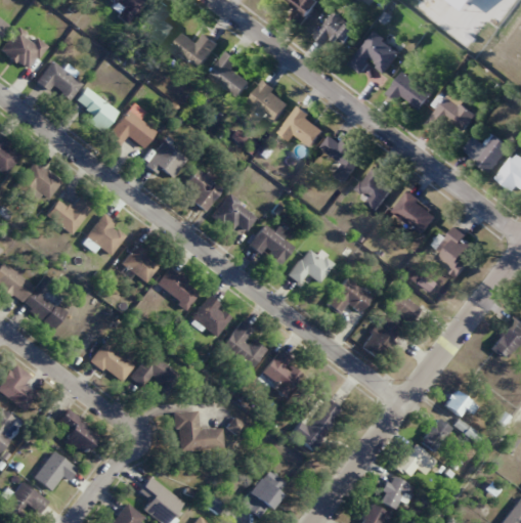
[(130,23),(146,1),(145,0),(116,0),(126,7),(120,15),(130,23)]
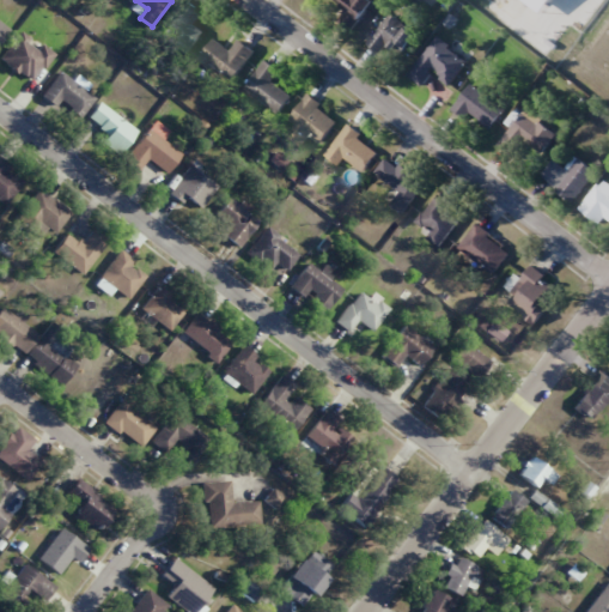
[(206,31),(196,23),(206,10),(193,0),(190,0),(165,34),(190,53),(206,31)]
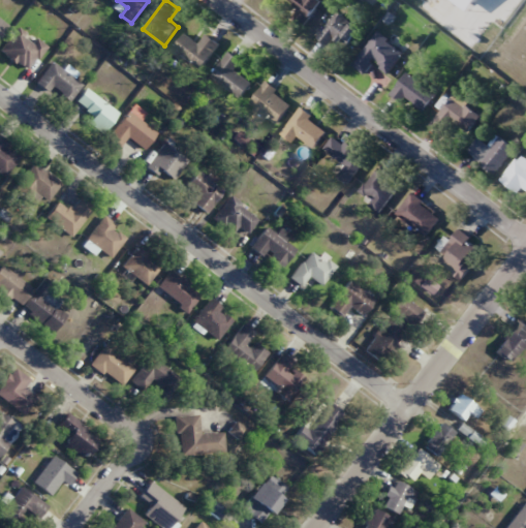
[(288,0),(283,7),(304,26),(326,2),(322,0),(288,0)]
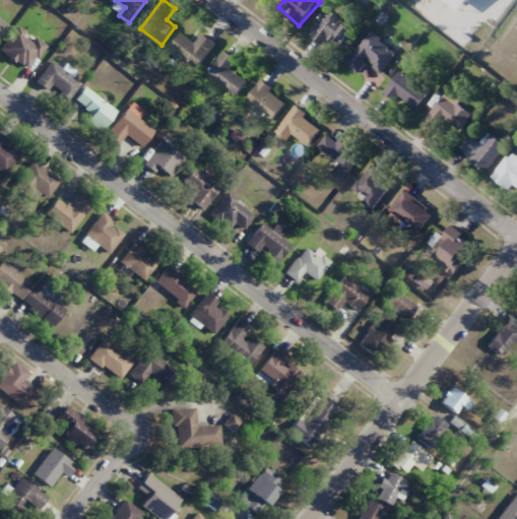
[(357,28),(333,10),(313,37),(324,45),(331,36),(344,45),(357,28)]
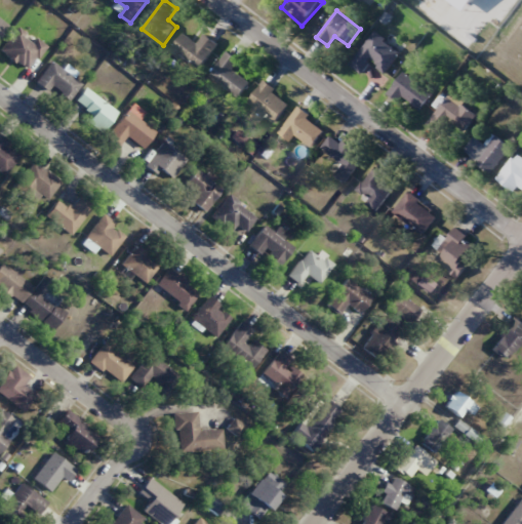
[(0,37),(10,25),(0,15),(0,37)]
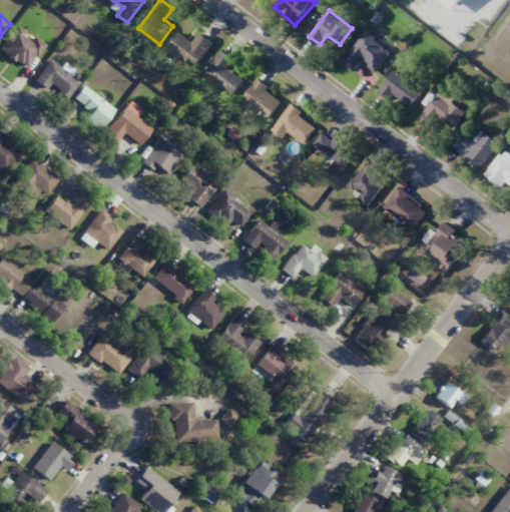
[(47,45),(20,25),(2,48),(29,68),(47,45)]
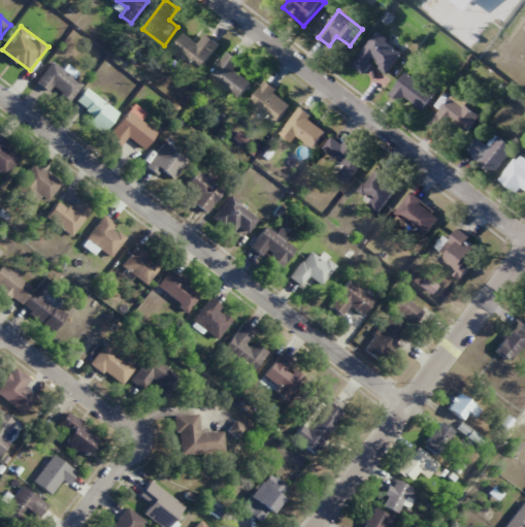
[(390,72),(405,53),(379,30),(352,63),(366,74),(376,62),(390,72)]
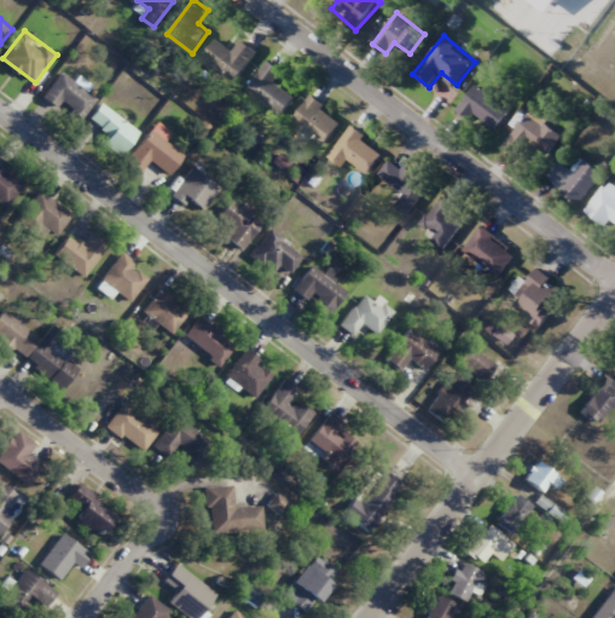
[(206,57),(235,82),(261,51),(247,39),(236,51),(220,39),(206,57)]
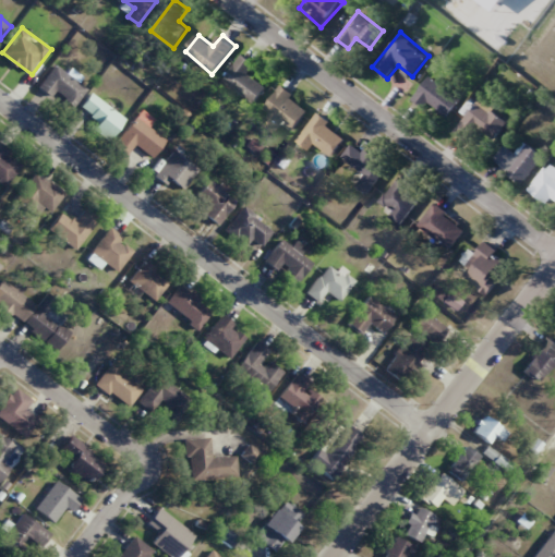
[(225,80),(255,103),(268,86),(250,73),(257,62),(245,53),(225,80)]
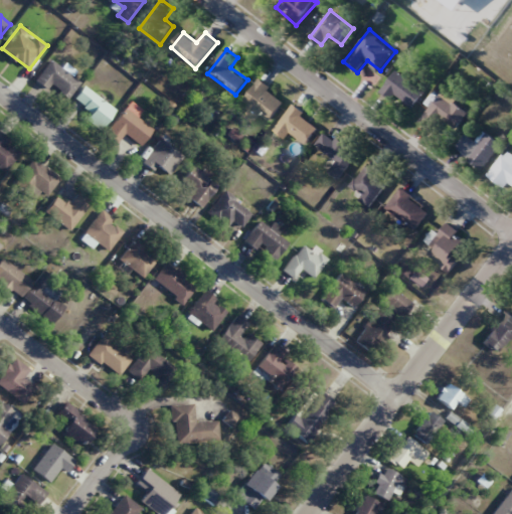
[(68,98),(81,83),(55,58),(36,78),(48,90),(54,83),(68,98)]
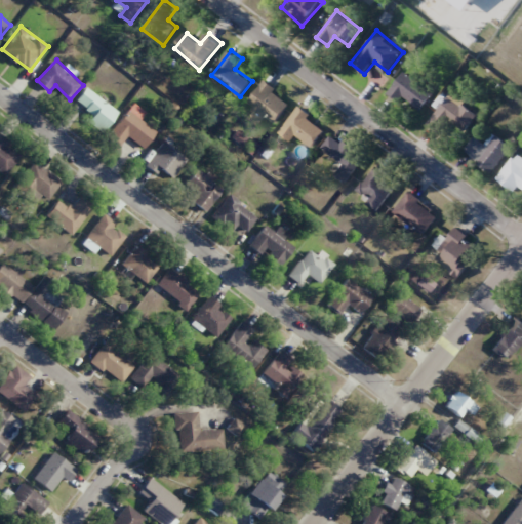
[(391,91),(419,114),(436,93),(406,71),(391,91)]
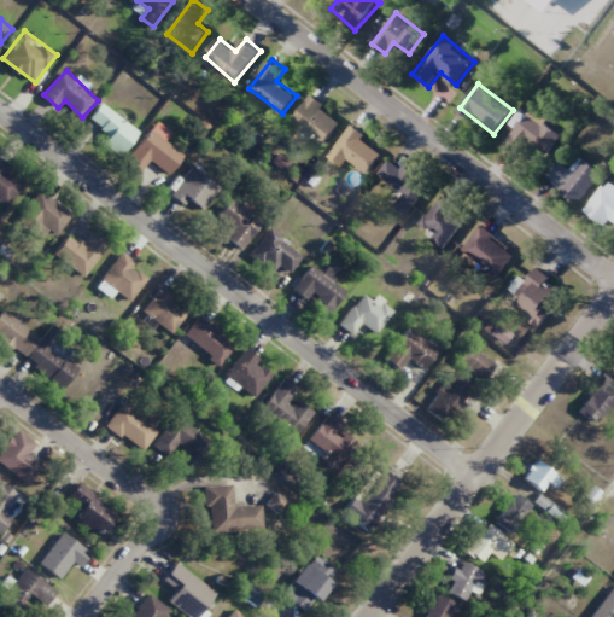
[(313,95),(285,131),(307,149),(315,137),(325,144),(344,120),(313,95)]
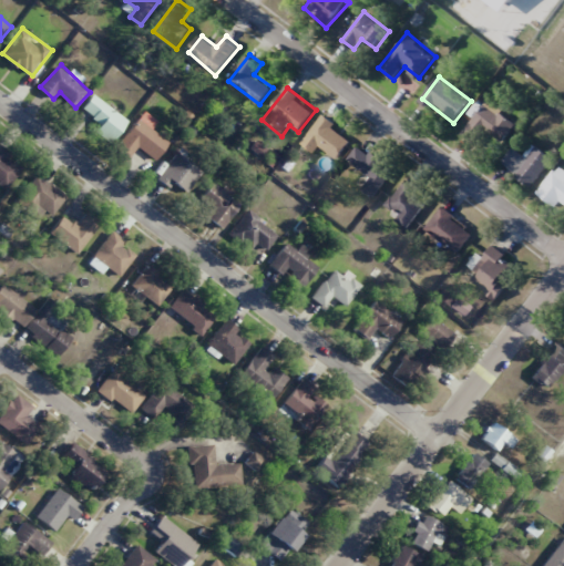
[(111,142),(129,123),(98,93),(84,107),(102,124),(98,130),(111,142)]
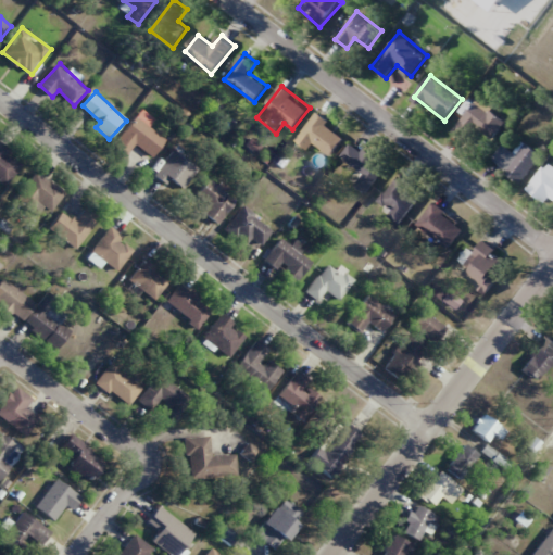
[(480,127),(491,139),(508,123),(484,98),(454,127),(467,140),(480,127)]
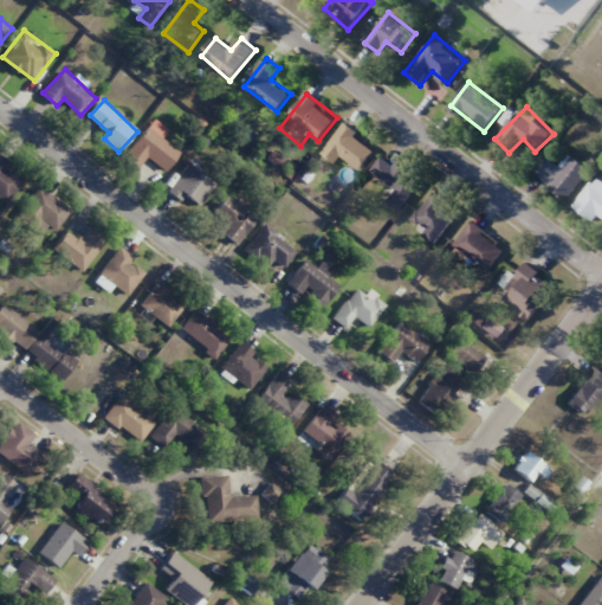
[(347,123),(324,152),(338,162),(344,155),(361,169),(377,148),(347,123)]
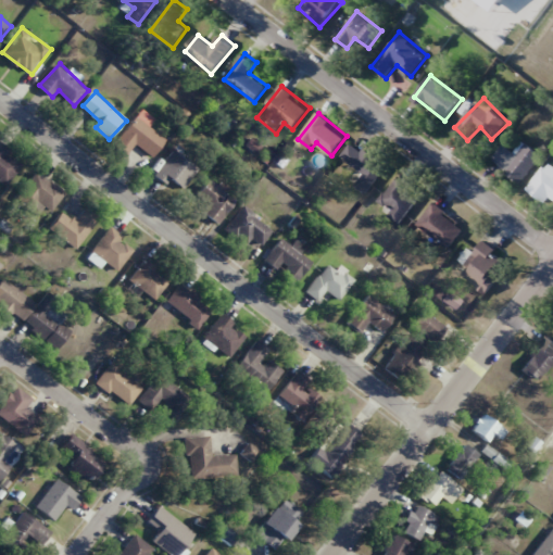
[(127,154),(139,142),(152,156),(166,142),(140,116),(114,141),(127,154)]
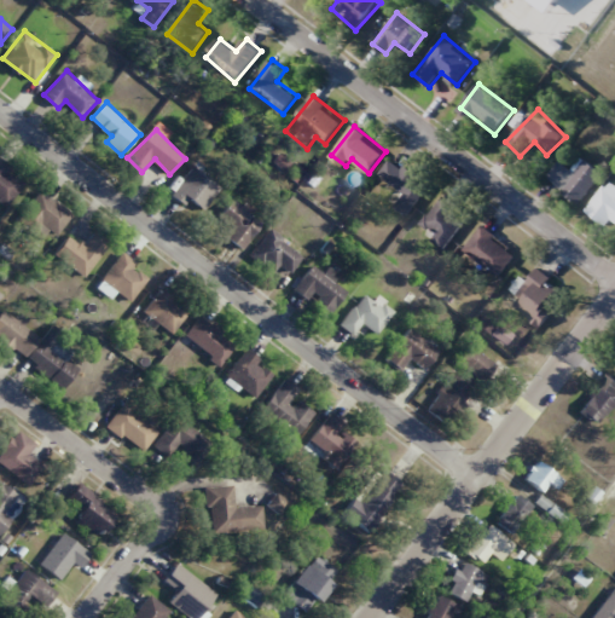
[(0,200),(7,207),(28,180),(0,156),(0,200)]
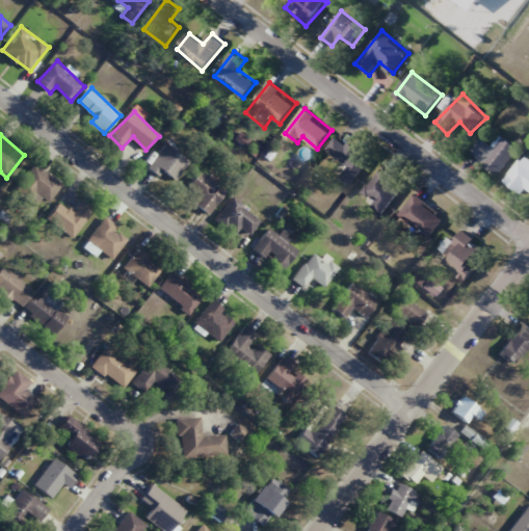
[(327,150),(345,163),(336,175),(350,185),(371,159),(339,134),(327,150)]
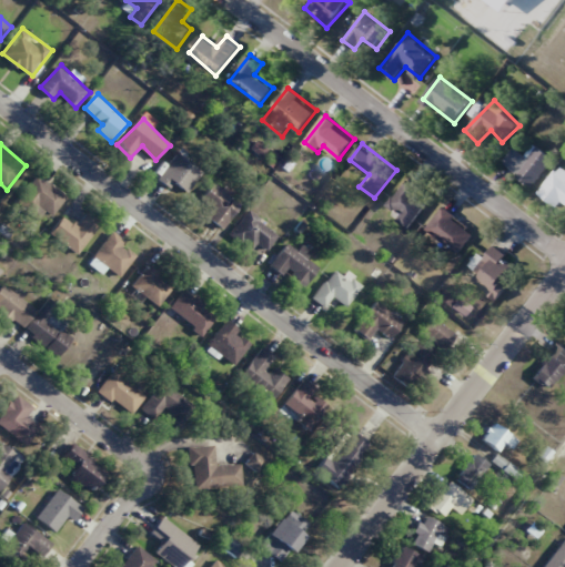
[(533,185),(556,160),(541,145),(530,158),(518,148),(506,160),(533,185)]
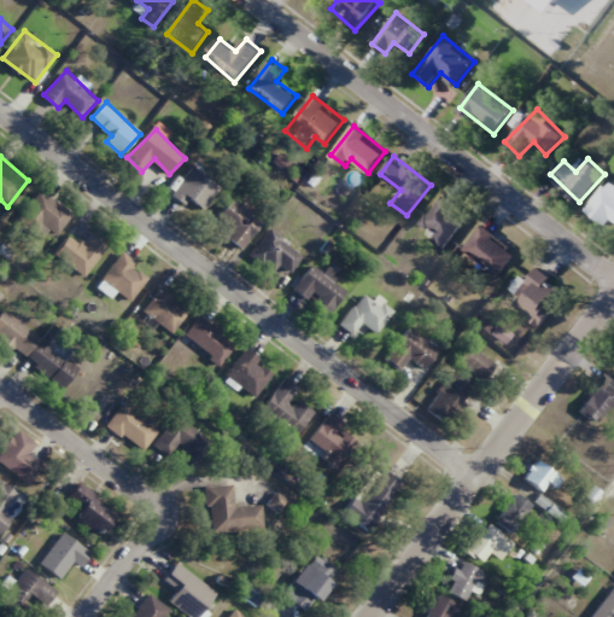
[(203,213),(222,185),(194,166),(175,192),(203,213)]
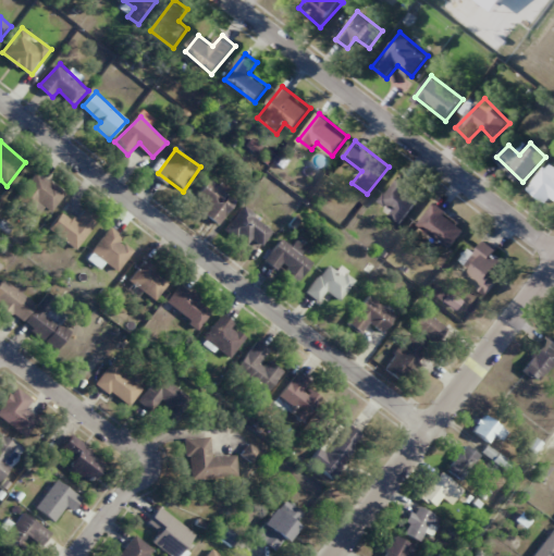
[(553,173),(543,168),(530,188),(551,200),(553,196),(553,173)]
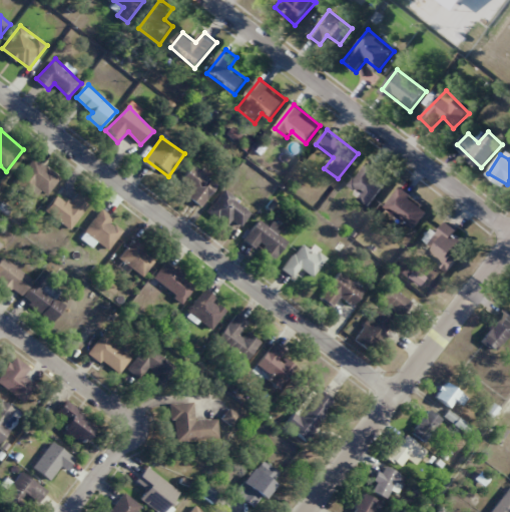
[(47,194),(61,178),(36,157),(18,179),(36,194),(41,189),(47,194)]
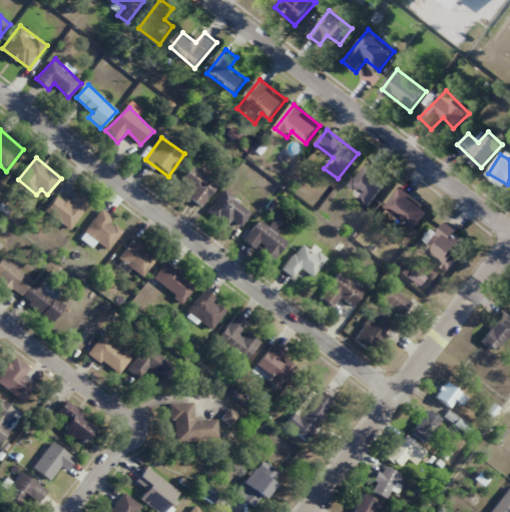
[(370,203),(391,180),(372,162),(350,185),(370,203)]
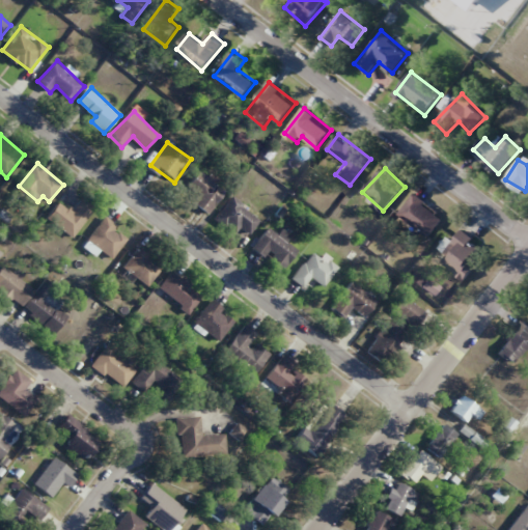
[(211,213),(228,190),(201,169),(184,192),(211,213)]
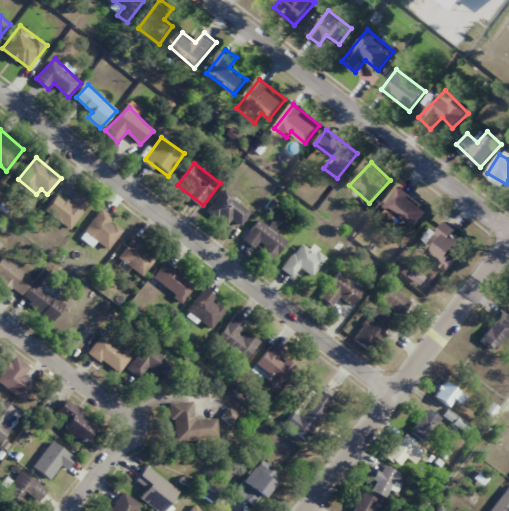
[(386,204),(412,229),(429,212),(404,186),(386,204)]
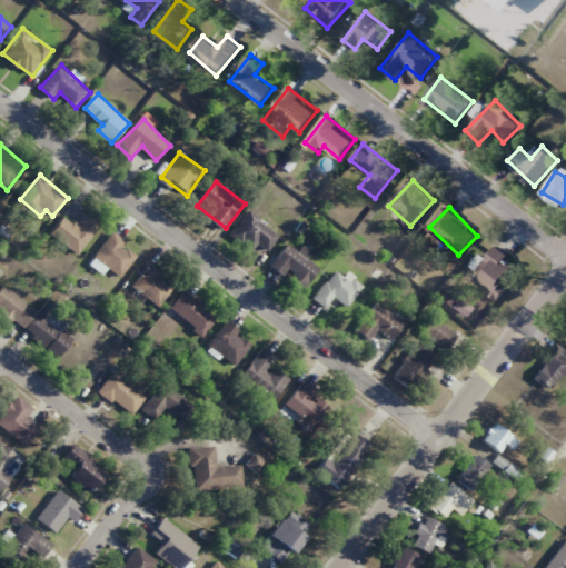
[(255,251),(260,243),(268,250),(281,236),(250,210),(231,232),(255,251)]
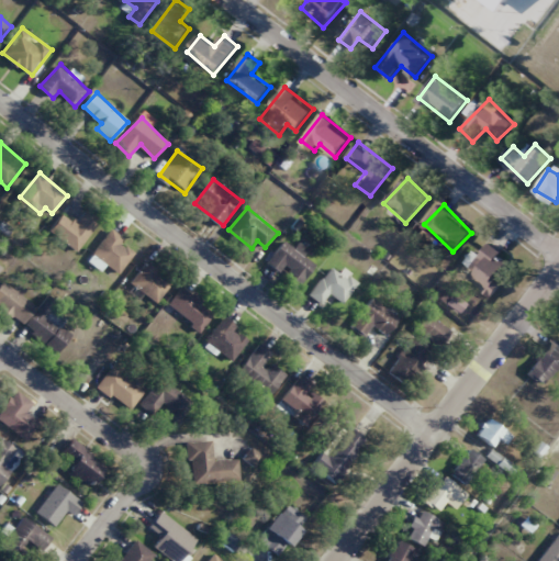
[(65,214),(53,228),(77,250),(103,221),(89,210),(76,224),(65,214)]
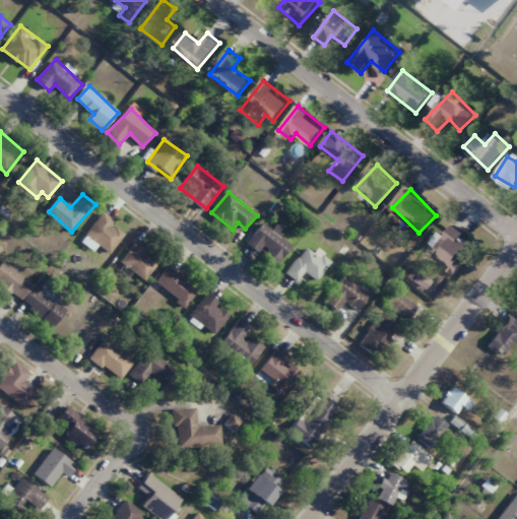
[(110,254),(128,233),(105,212),(86,234),(110,254)]
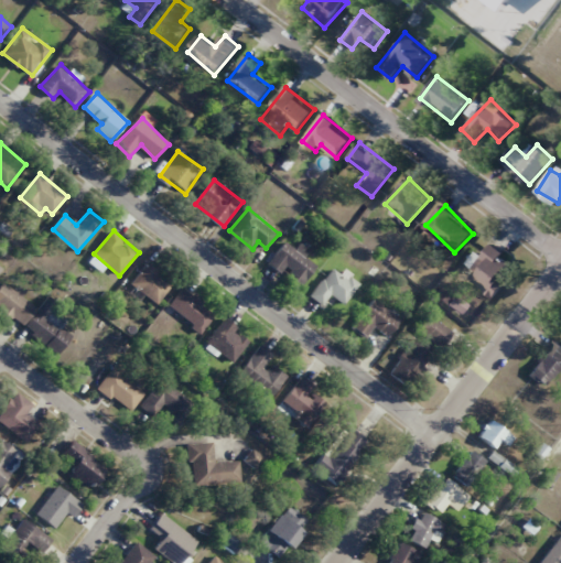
[(319,264),(287,241),(270,264),(302,288),(319,264)]
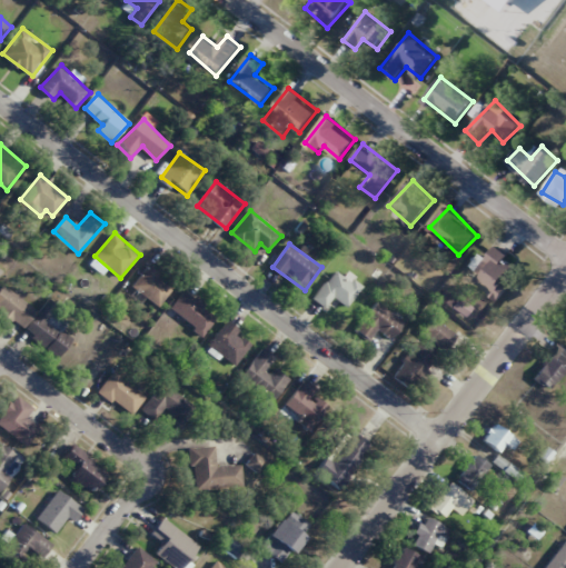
[(492,299),(509,291),(504,278),(515,272),(505,251),(476,266),(492,299)]
